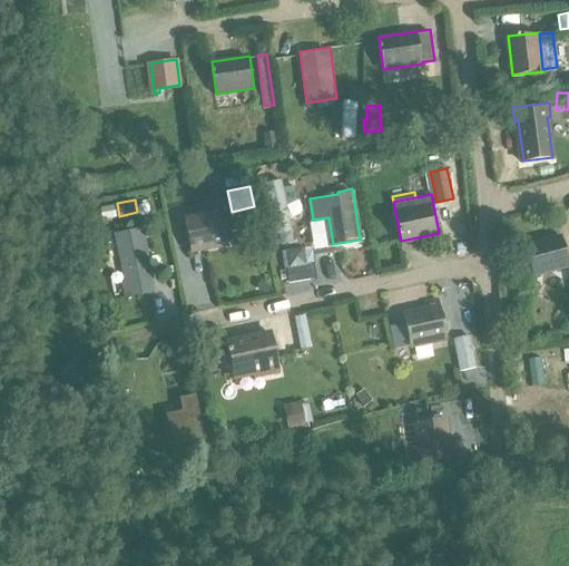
[(228,242),(221,207),(184,214),(190,249),(228,242)]
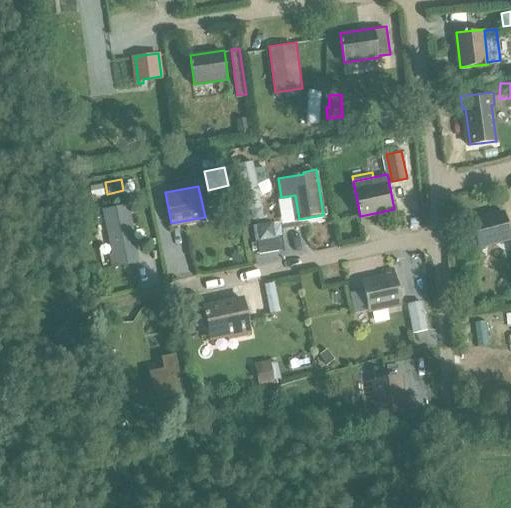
[(106,249),(107,252),(110,252),(112,265),(135,260),(133,249),(138,248),(127,203),(103,207),(111,248),(106,249)]
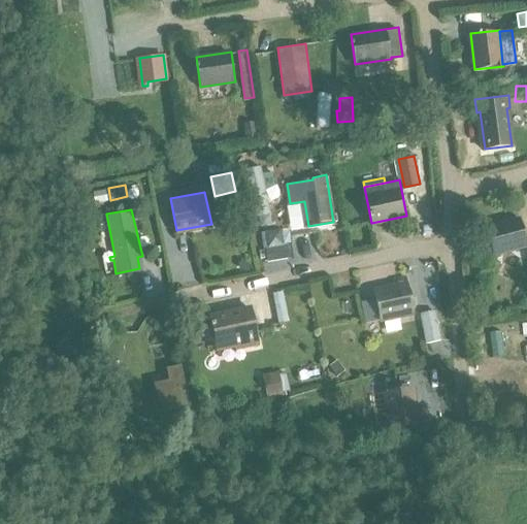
[(486,226),(493,255),(526,247),(526,242),(520,218),(486,226)]
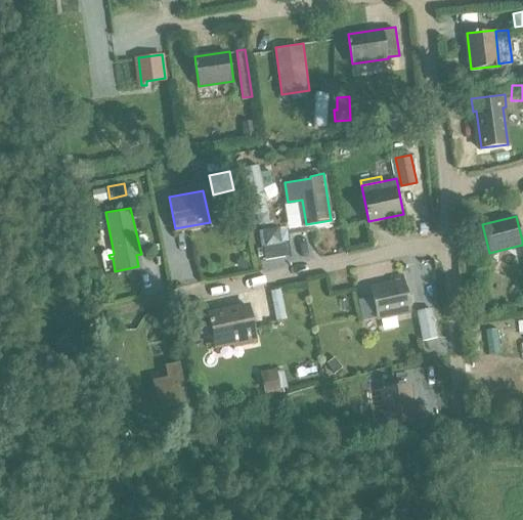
[(281,224),(261,228),(263,242),(284,237),(281,224)]
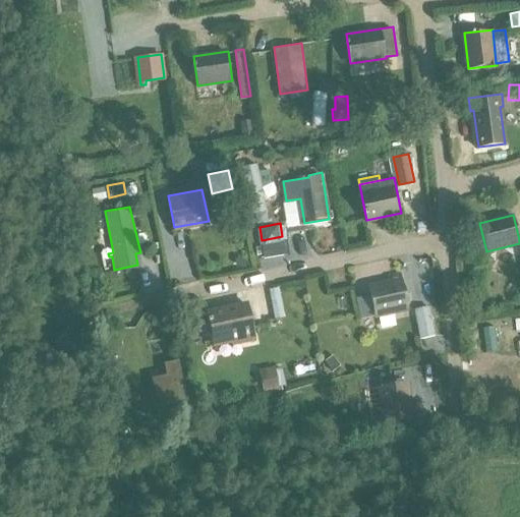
[(265,255),(285,252),(282,236),(262,240),(265,255)]
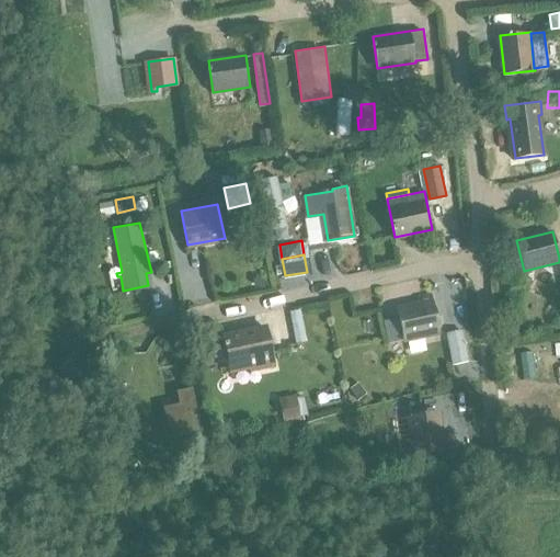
[(400,316),(385,319),(389,340),(440,330),(438,326),(442,326),(440,317),(436,318),(432,293),(419,295),(420,300),(413,302),(414,305),(398,308),(400,316)]
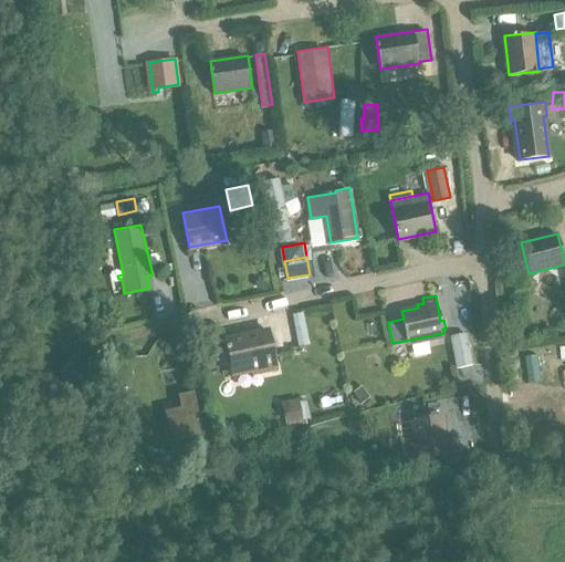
[(293,303),(283,304),(289,337),(297,336),(293,303)]
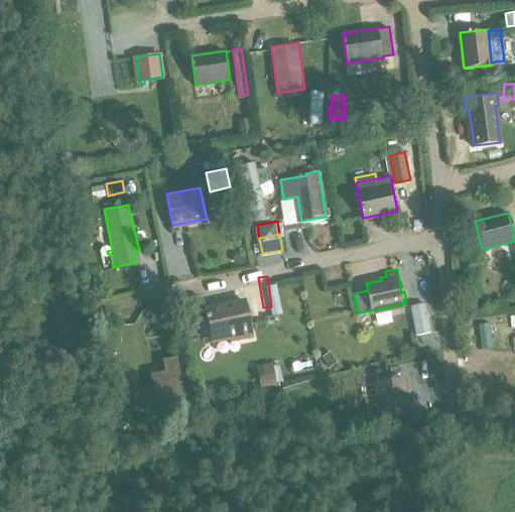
[(328,296),(340,293),(336,278),(324,281),(328,296)]
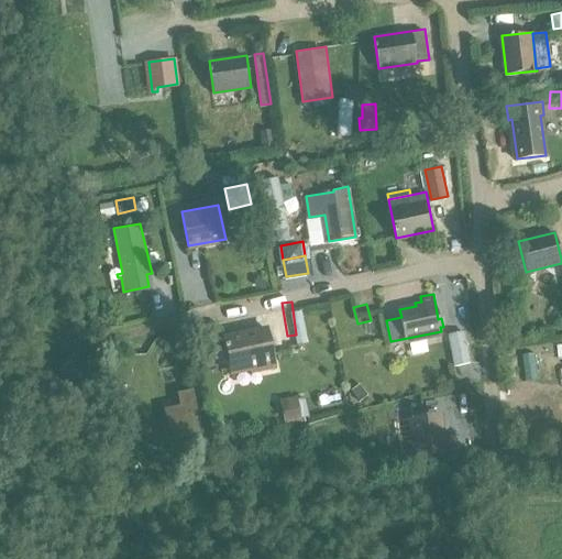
[(256,330),(224,338),(232,373),(250,370),(251,372),(277,366),(274,350),(267,324),(255,327),(256,330)]
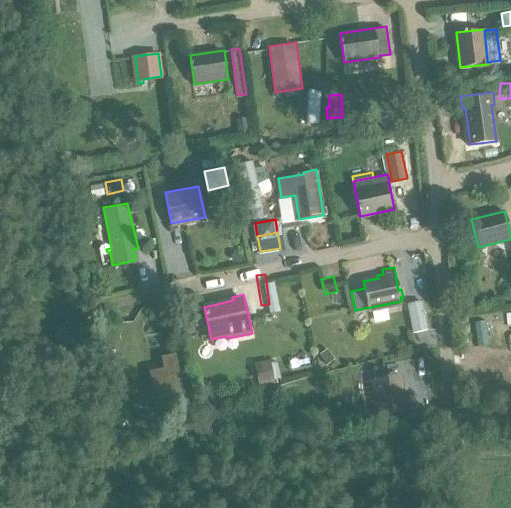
[(422,300),(408,303),(414,331),(428,328),(422,300)]
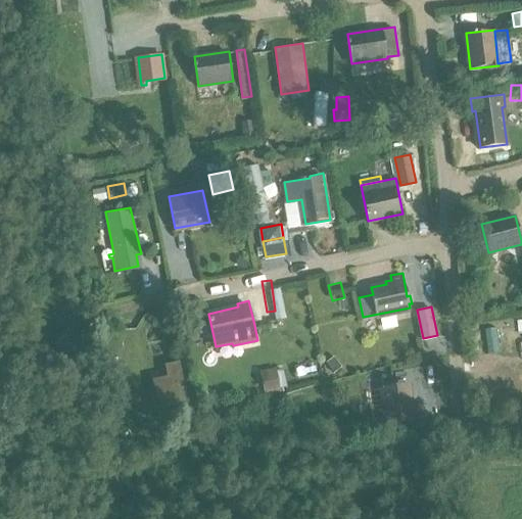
[(487,322),(474,324),(477,346),(490,345),(487,322)]
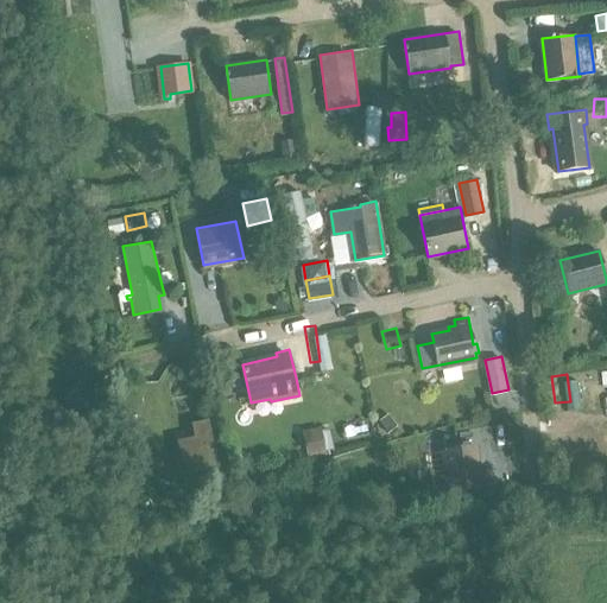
[(125,429),(139,426),(137,413),(130,416),(113,418),(115,431),(125,429)]
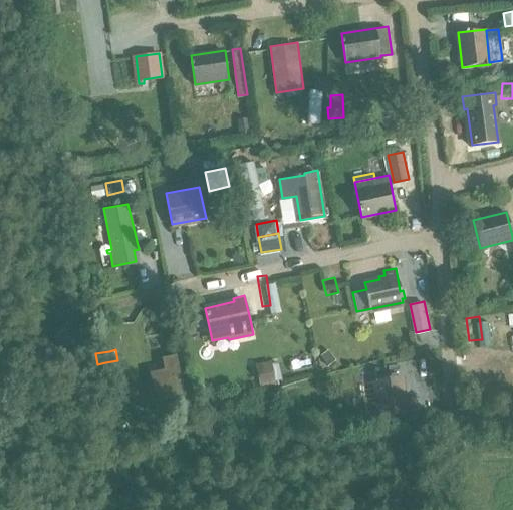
[(187,395),(178,356),(167,359),(168,366),(154,370),(161,400),(176,396),(176,397),(187,395)]
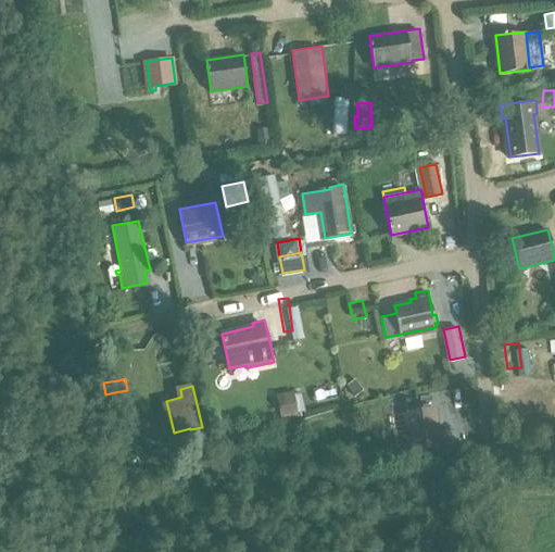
[(277,392),(282,418),(300,415),(293,389),(277,392)]
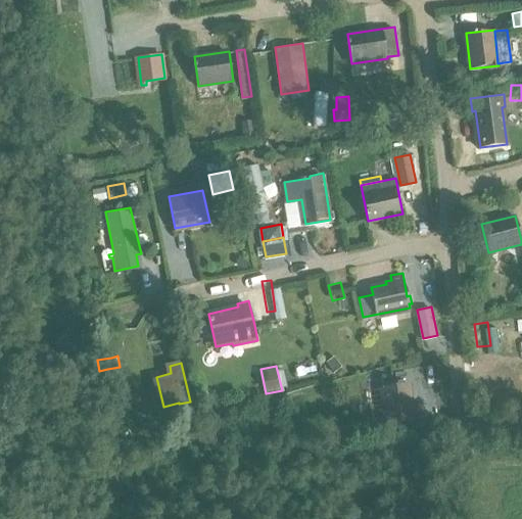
[(379,419),(385,418),(385,421),(415,417),(410,382),(381,386),(383,407),(378,407),(379,419)]
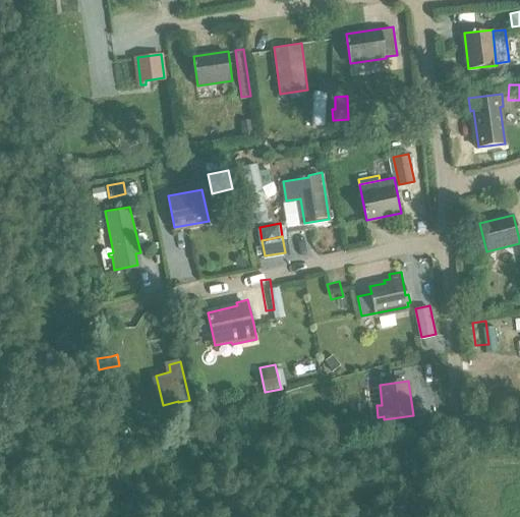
[(179,421),(196,417),(193,404),(176,408),(179,421)]
